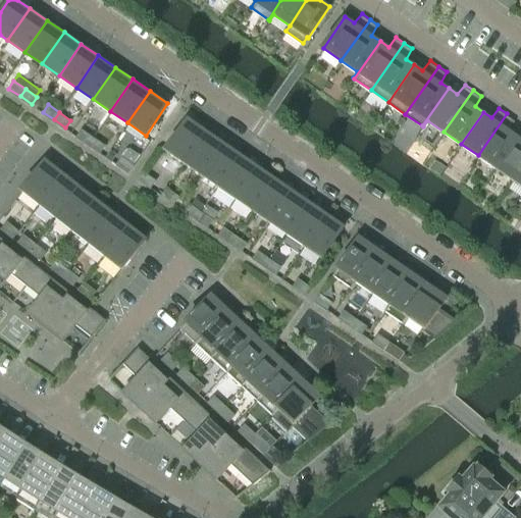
[(507,113),(478,155),(496,167),(517,136),(509,130),(515,119),(507,113)]
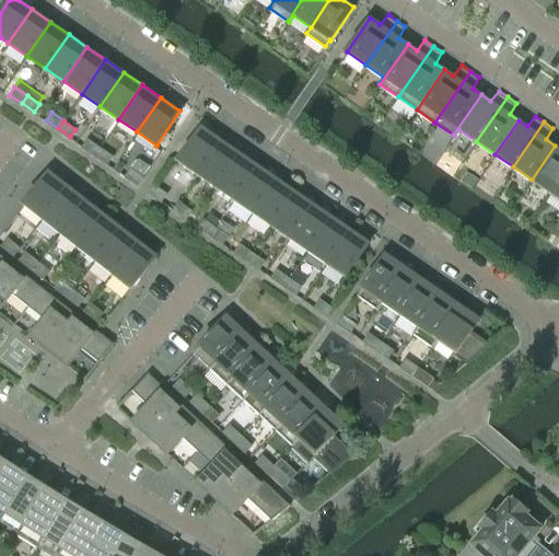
[(197,174),(221,139),(201,126),(178,160),(197,174)]
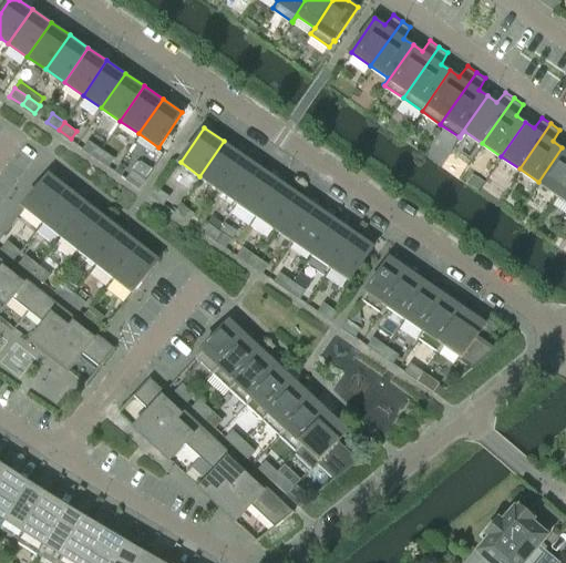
[(96,156),(102,147),(90,140),(83,147),(96,156)]
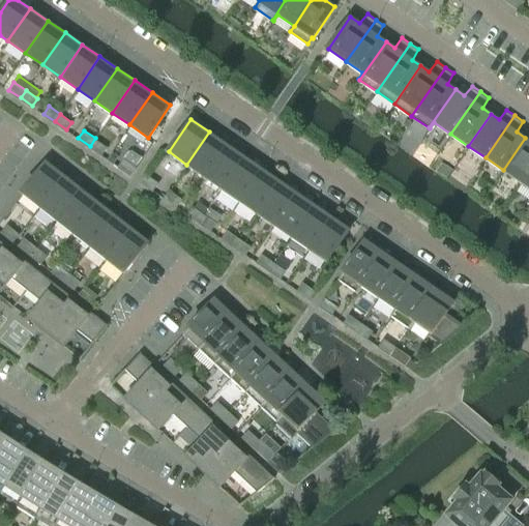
[(209,132),(186,165),(204,176),(227,144),(209,132)]
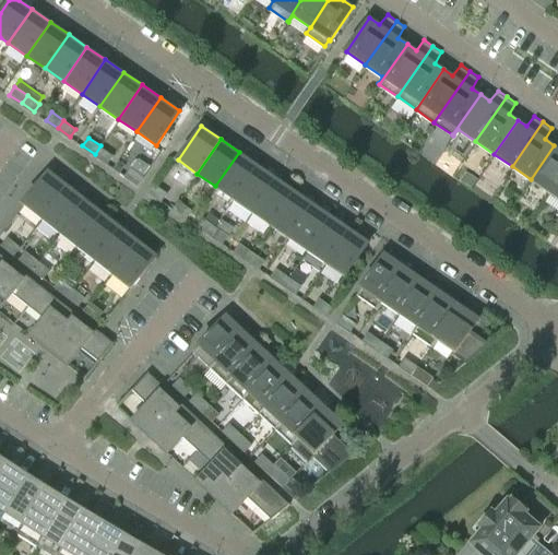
[(101,145),(95,154),(107,162),(113,154),(101,145)]
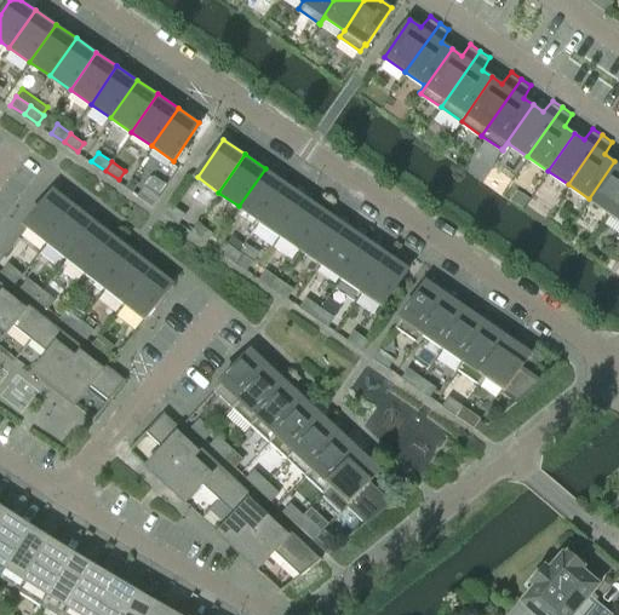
[(608,213),(618,197),(618,164),(614,161),(589,199),(608,213)]
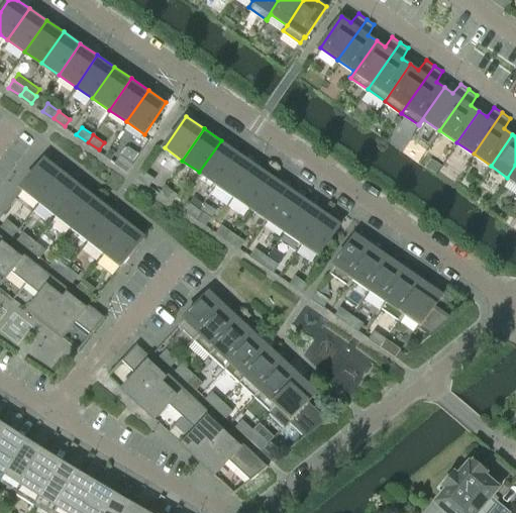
[(221,140),(199,172),(216,184),(238,152),(221,140)]
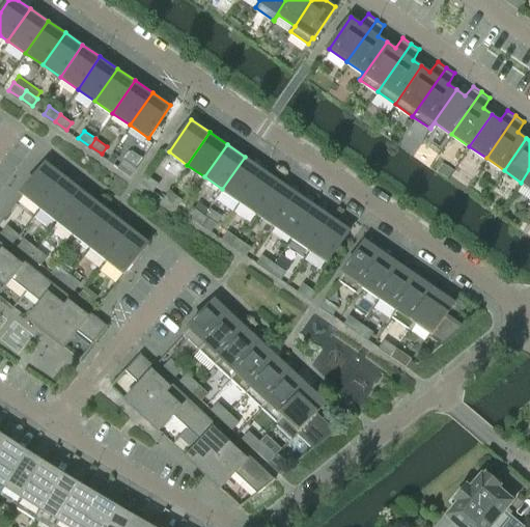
[(245,157),(222,189),(240,200),(261,168),(245,157)]
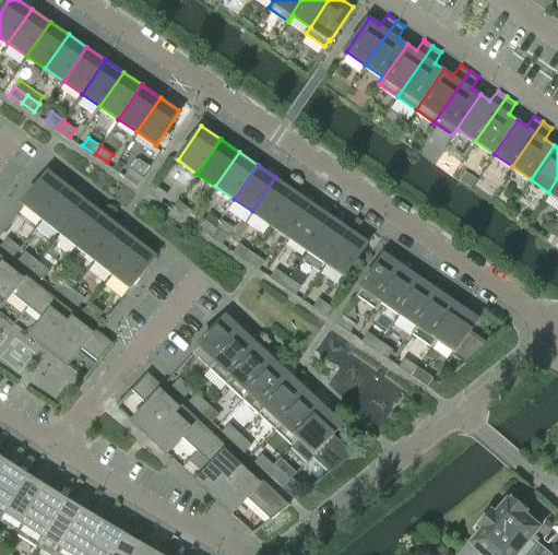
[(126,175),(138,184),(143,175),(131,167),(126,175)]
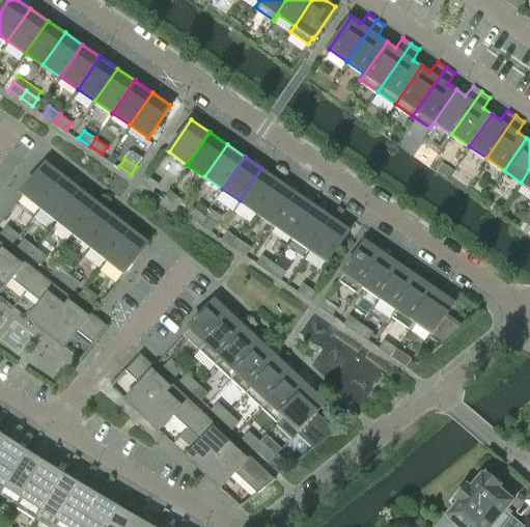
[(39,206),(64,175),(47,162),(22,193),(39,206)]
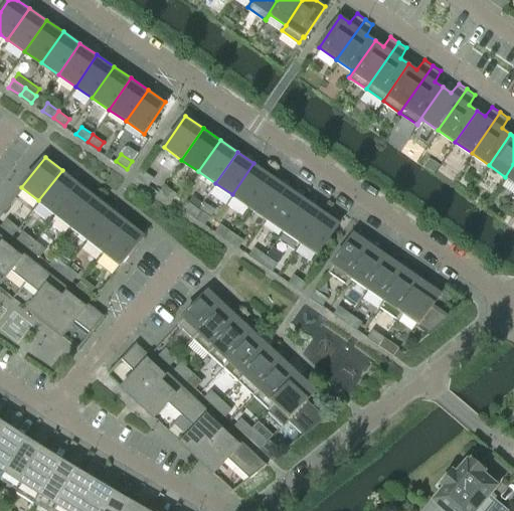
[(253,163),(232,194),(249,206),(271,175),(253,163)]
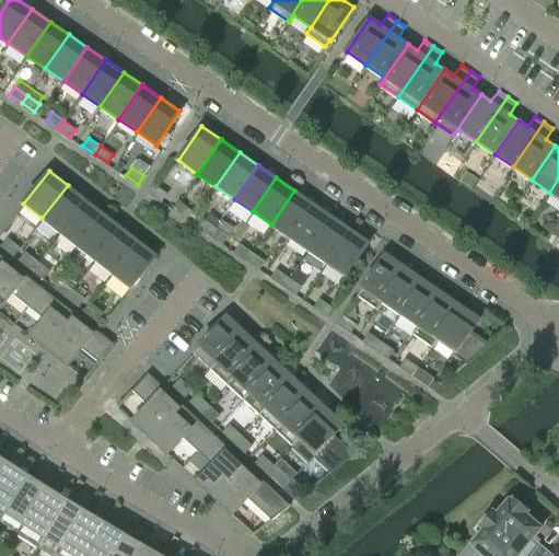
[(558,178),(549,193),(558,198),(558,178)]
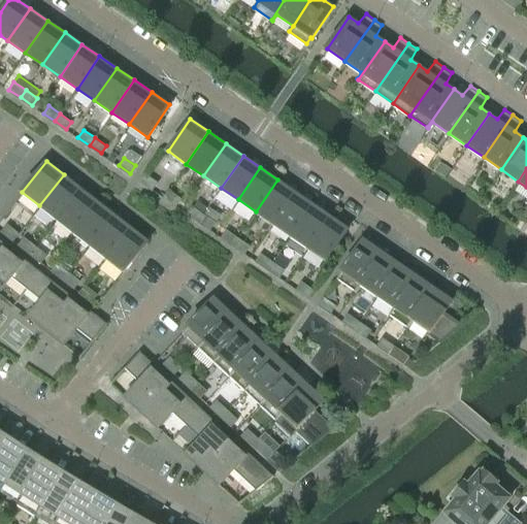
[(140,181),(153,189),(158,181),(145,172),(140,181)]
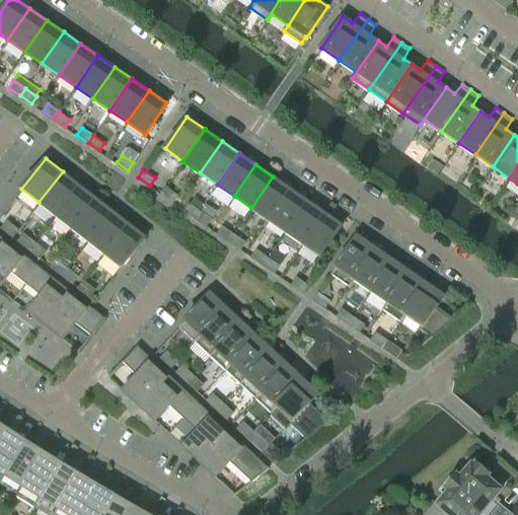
[(63,171),(39,202),(55,215),(79,185),(63,171)]
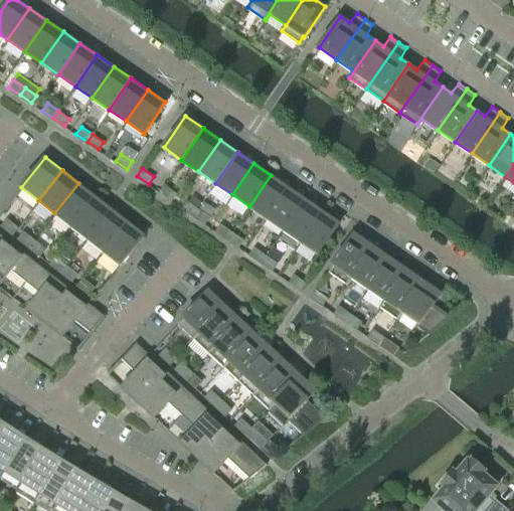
[(271,175),(249,206),(266,218),(288,186),(271,175)]
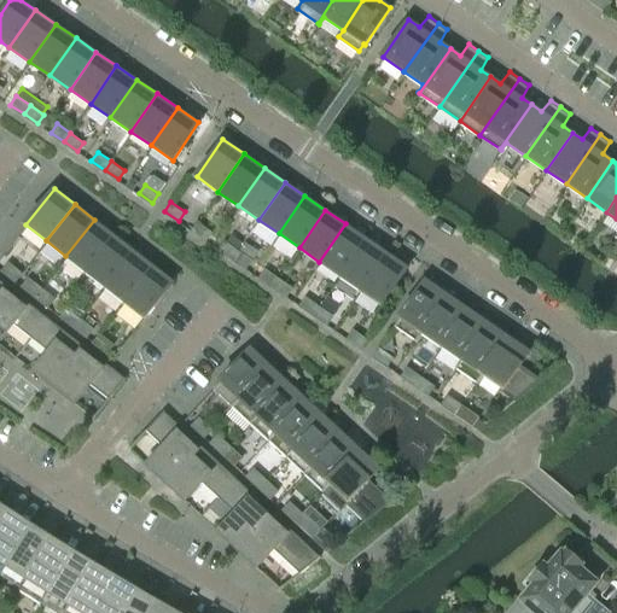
[(94,220),(65,256),(85,270),(114,234),(94,220)]
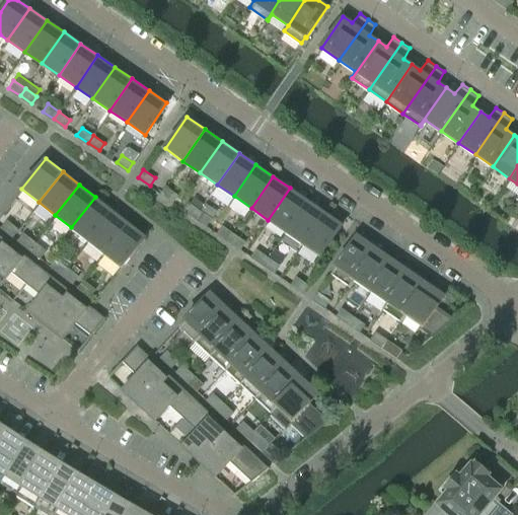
[(161,194),(172,201),(178,194),(166,186),(161,194)]
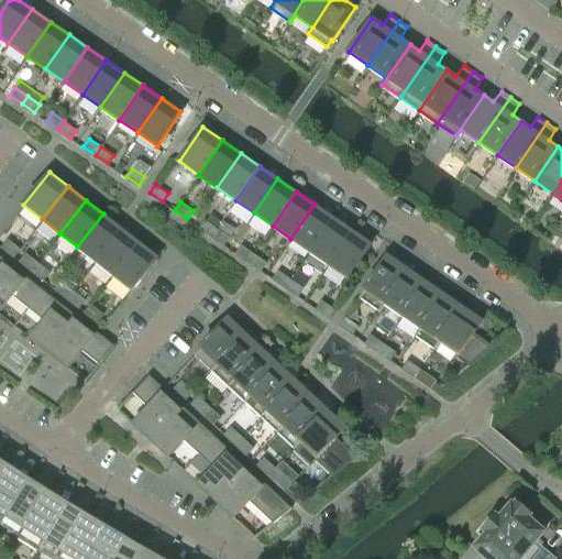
[(309,251),(333,217),(315,204),(290,239),(309,251)]
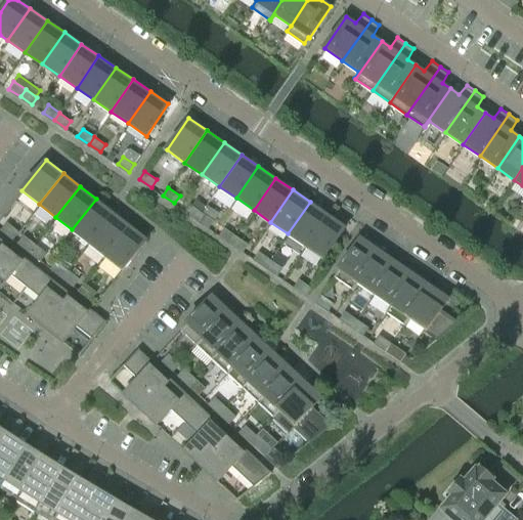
[(96,199),(72,229),(89,243),(113,212),(96,199)]
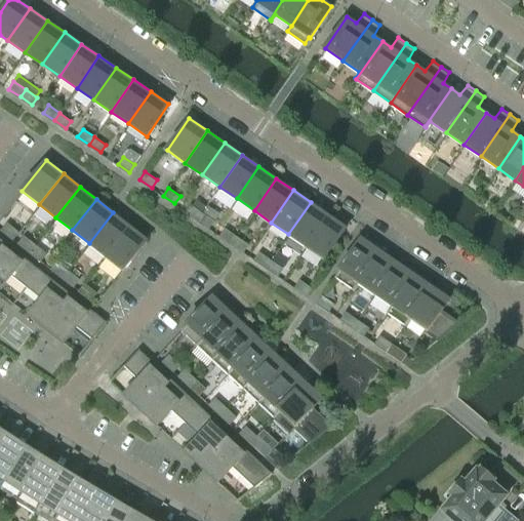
[(306,246),(328,213),(311,202),(288,234),(306,246)]
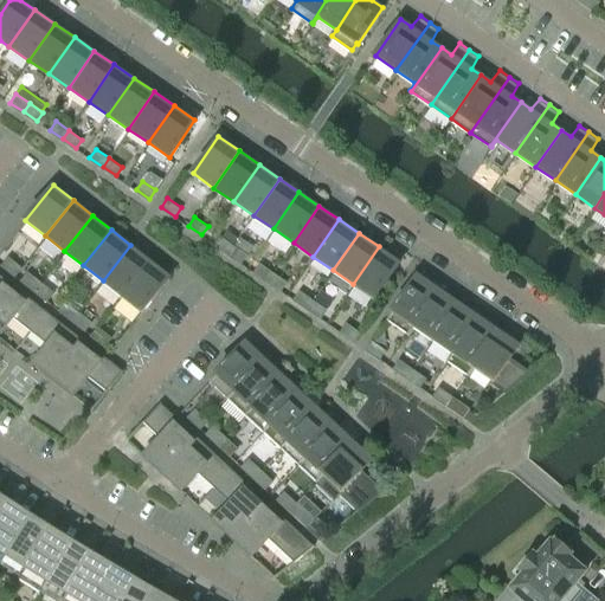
[(227,253),(233,244),(220,236),(214,244),(227,253)]
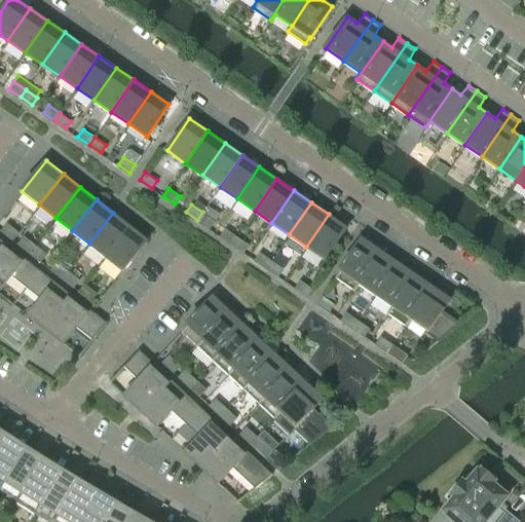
[(202,212),(197,220),(209,227),(215,220),(202,212)]
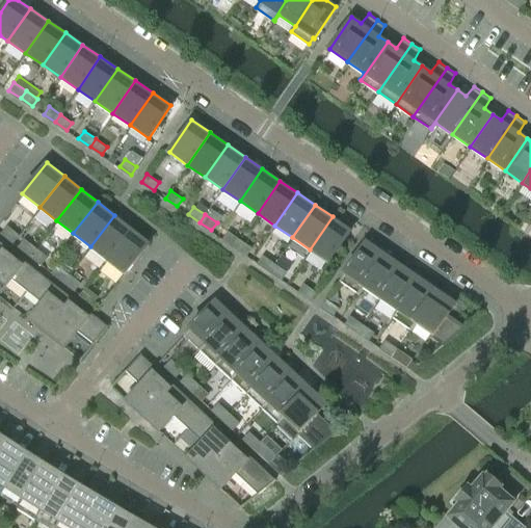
[(114,215),(90,246),(107,259),(131,228),(114,215)]
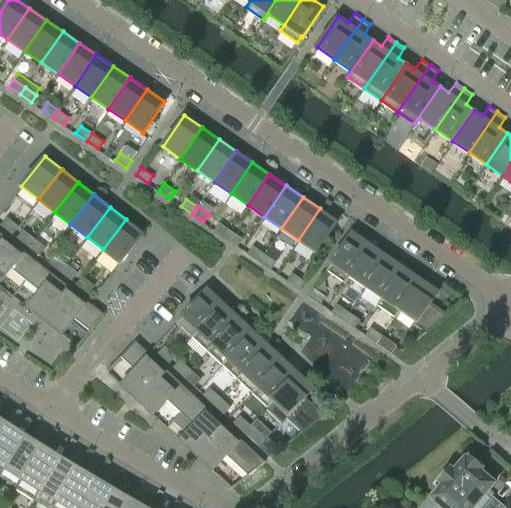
[(320,208),(298,240),(316,252),(337,221),(320,208)]
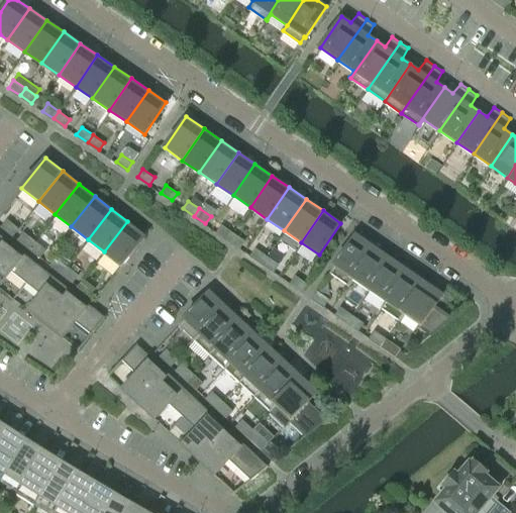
[(2,225),(13,234),(18,227),(7,218),(2,225)]
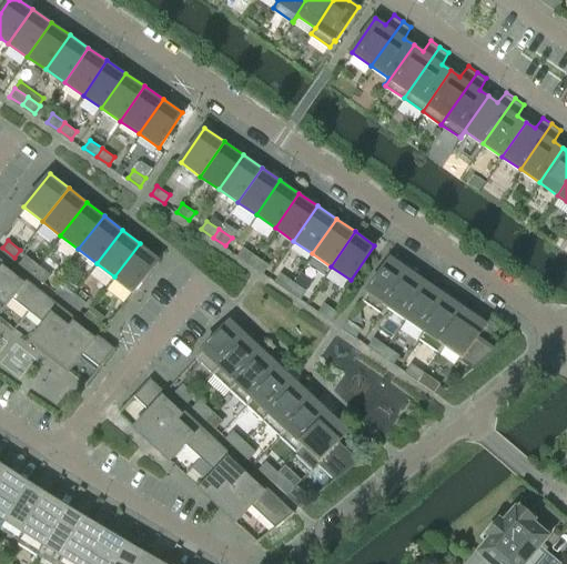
[(140,243),(114,277),(132,292),(159,259),(140,243)]
